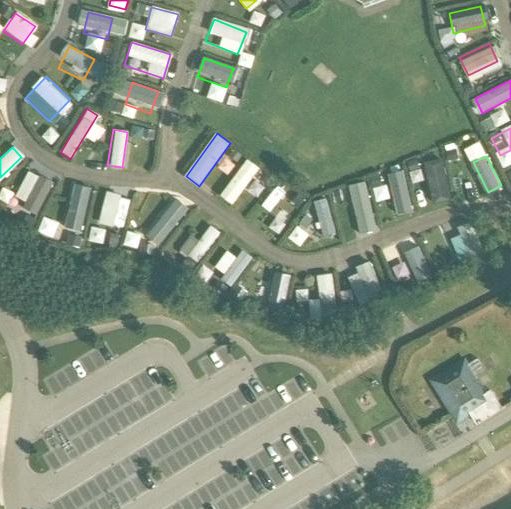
[(259,166),(248,158),(221,194),(232,203),(259,166)]
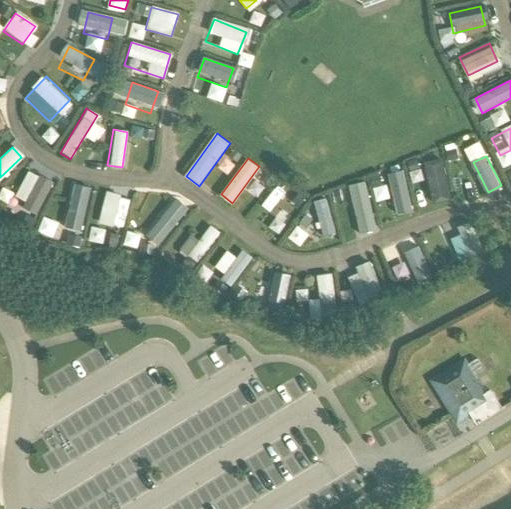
[(445,158),(430,162),(439,201),(453,198),(445,158)]
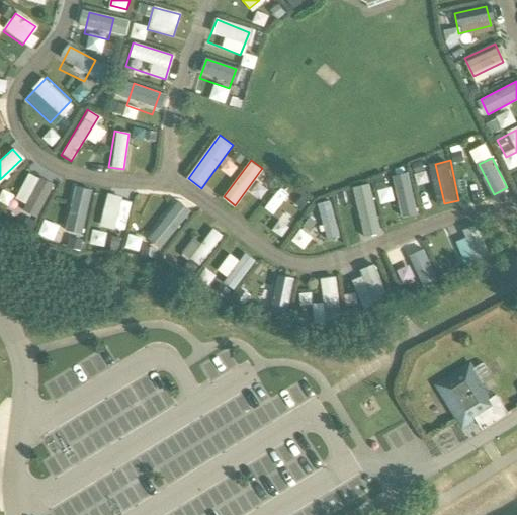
[(408,171),(394,175),(404,216),(418,211),(408,171)]
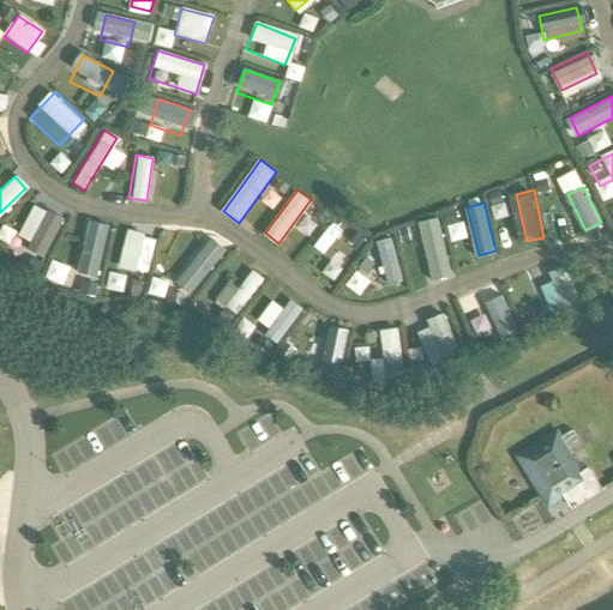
[(53,213),(29,254),(41,261),(66,221),(53,213)]
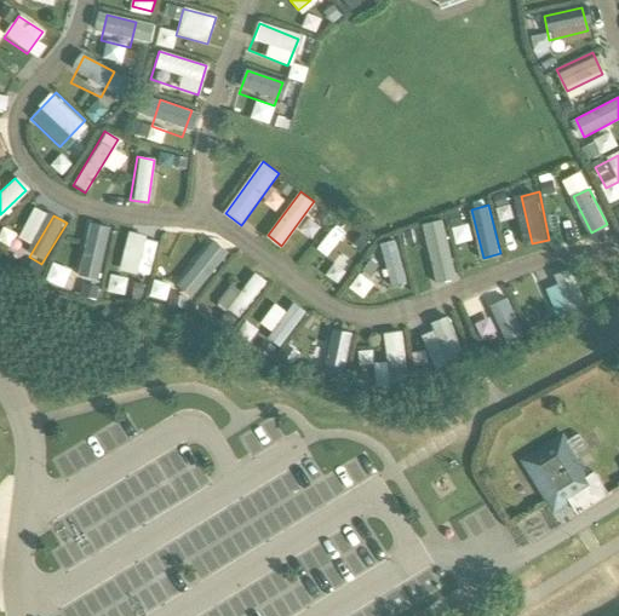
[(445,220),(422,226),(435,286),(458,281),(445,220)]
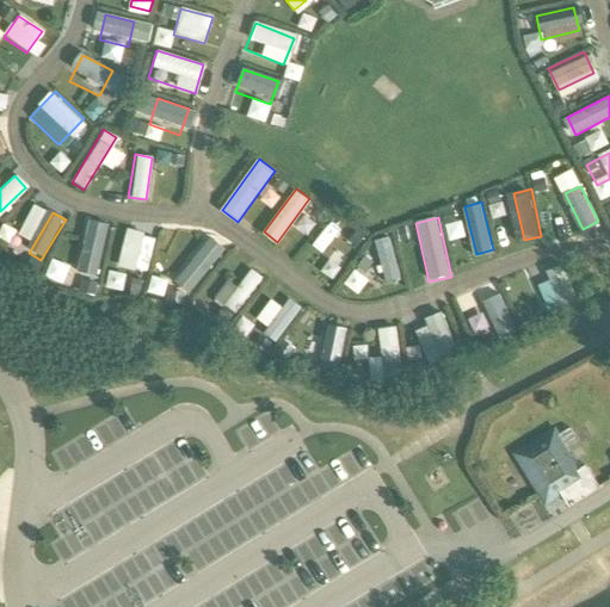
[(97,270),(106,225),(88,222),(79,266),(97,270)]
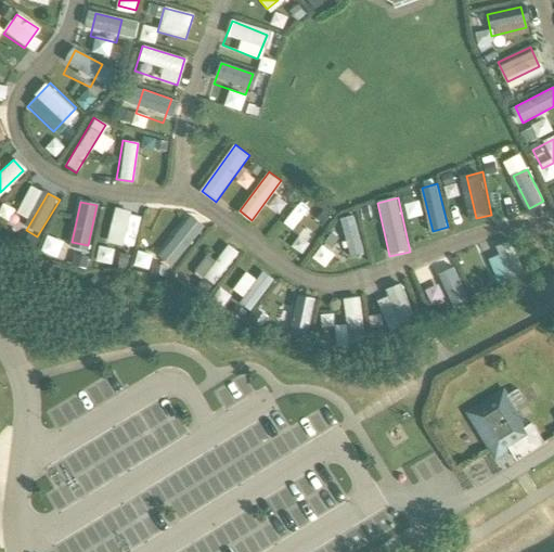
[(136,210),(114,206),(106,241),(128,245),(136,210)]
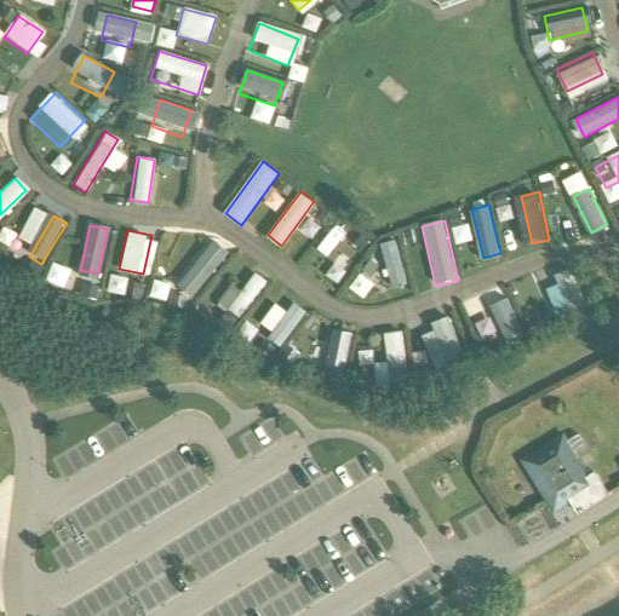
[(325,239),(310,258),(327,271),(343,252),(325,239)]
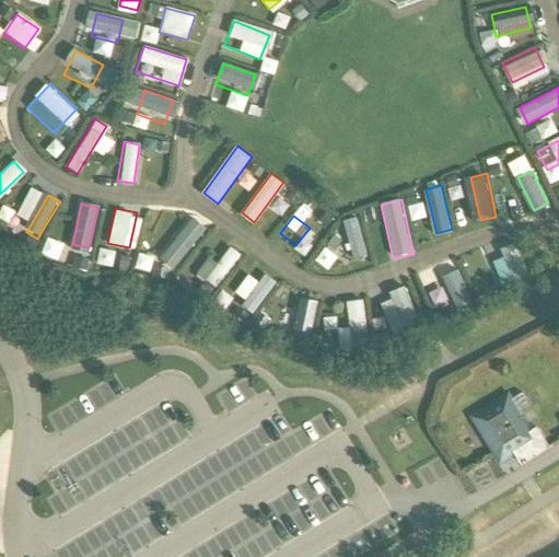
[(358,216),(345,219),(350,241),(346,243),(348,250),(352,248),(354,256),(368,253),(358,216)]
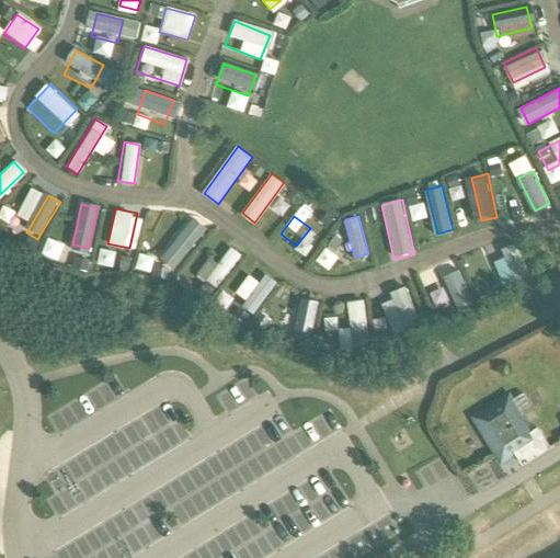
[(176,228),(162,246),(181,261),(207,228),(192,217),(180,231),(176,228)]
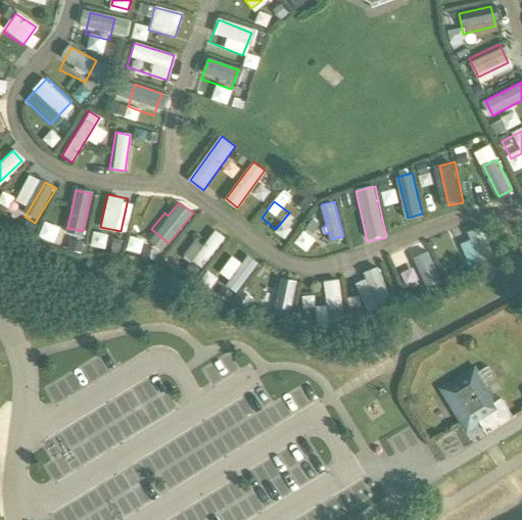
[(461,243),(470,270),(495,258),(482,225),(468,231),(471,239),(461,243)]
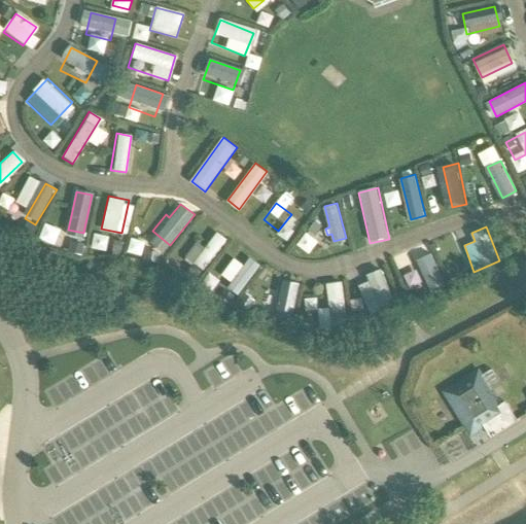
[(311,250),(320,237),(308,228),(299,242),(311,250)]
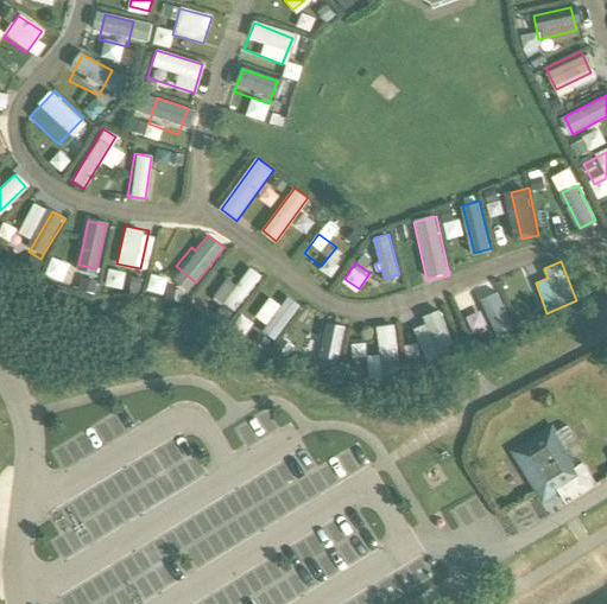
[(125,285),(128,268),(112,265),(108,281),(125,285)]
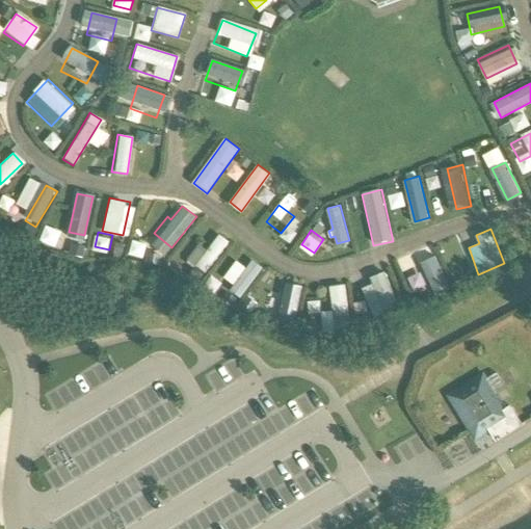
[(194,266),(189,273),(198,281),(230,240),(220,233),(208,248),(201,243),(187,261),(194,266)]
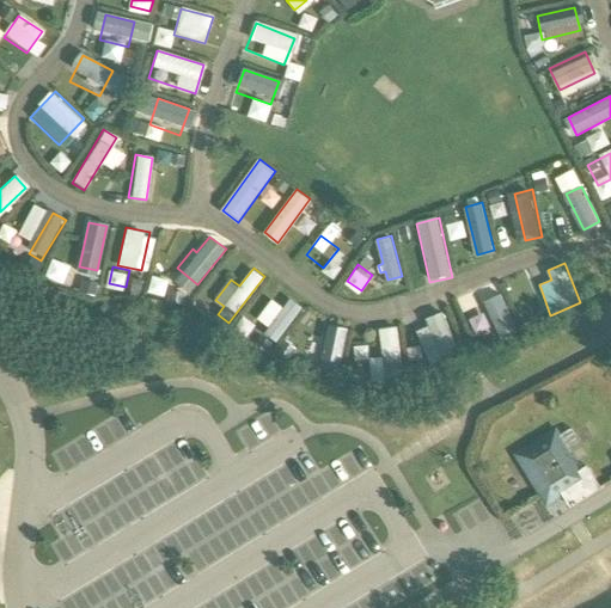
[(519,331),(501,293),(484,301),(502,339),(519,331)]
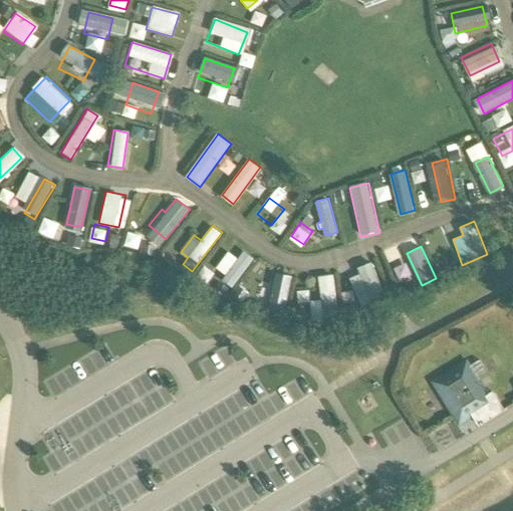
[(254,257),(244,250),(239,257),(229,250),(218,266),(227,273),(223,279),(233,286),(254,257)]
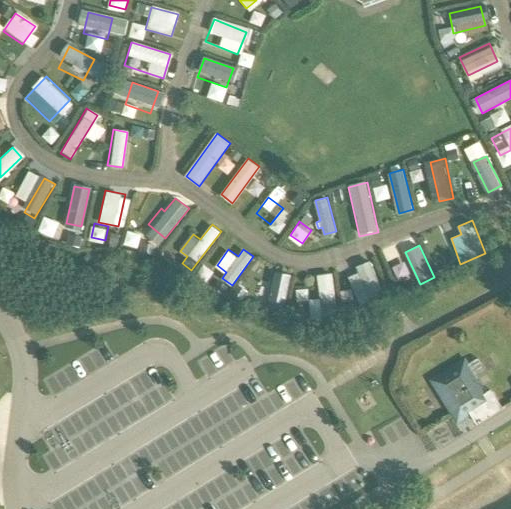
[(375,310),(386,307),(372,266),(360,269),(361,272),(350,276),(360,306),(372,303),(375,310)]
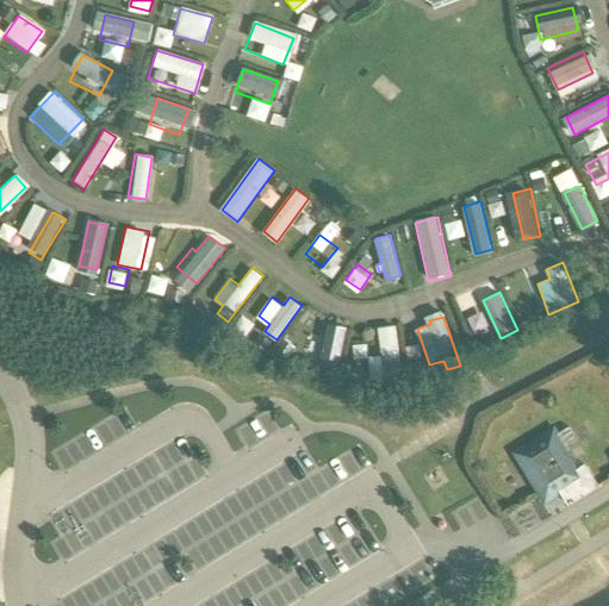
[(368,356),(372,381),(403,376),(396,324),(378,325),(381,354),(368,356)]
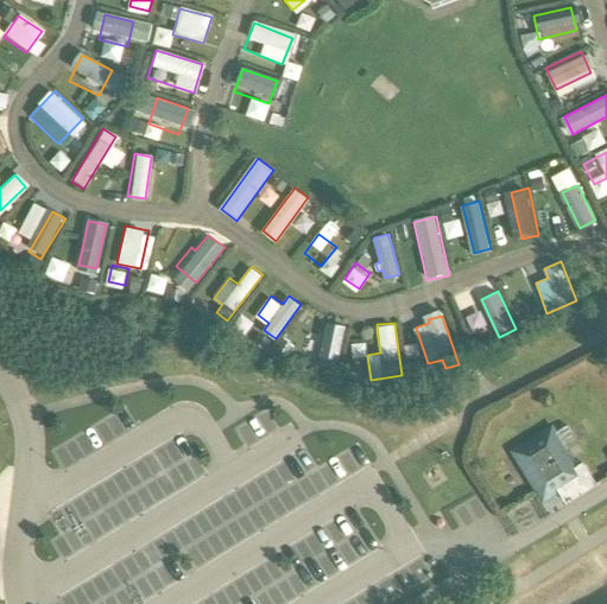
[(314,331),(303,367),(330,375),(345,330),(333,326),(329,336),(314,331)]
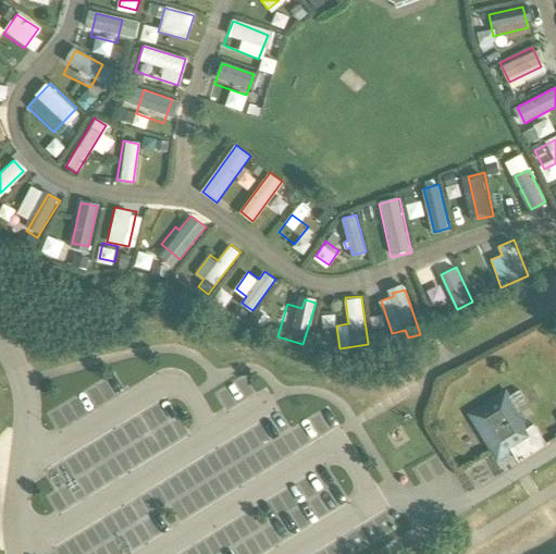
[(507,388),(468,411),(497,460),(513,451),(519,460),(547,443),(535,422),(531,426),(526,418),(534,413),(520,389),(511,393),(507,388)]
